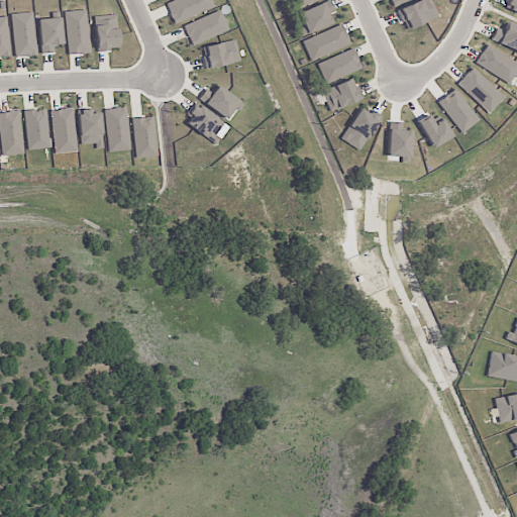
[(173,0),(164,4),(173,24),(213,7),(210,0),(173,0)]
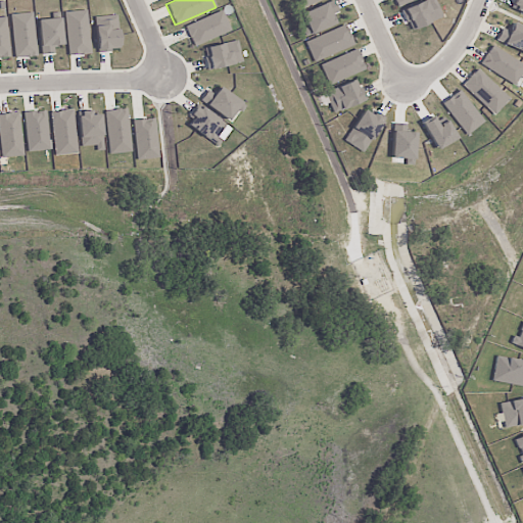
[(294,0),(298,9),(321,0),(294,0)]
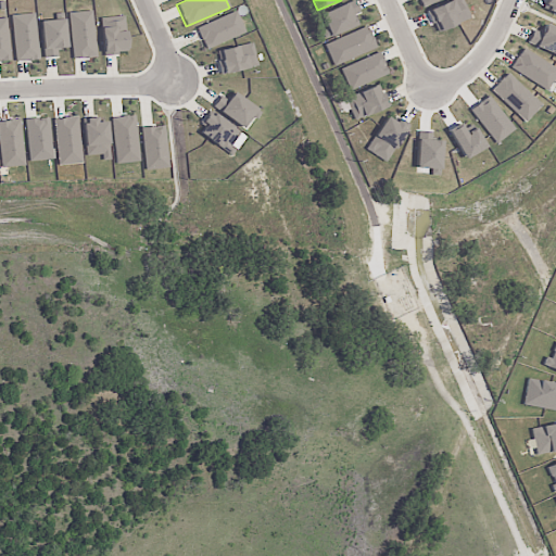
[(329,36),(356,26),(353,17),(359,14),(354,0),(320,13),(329,36)]
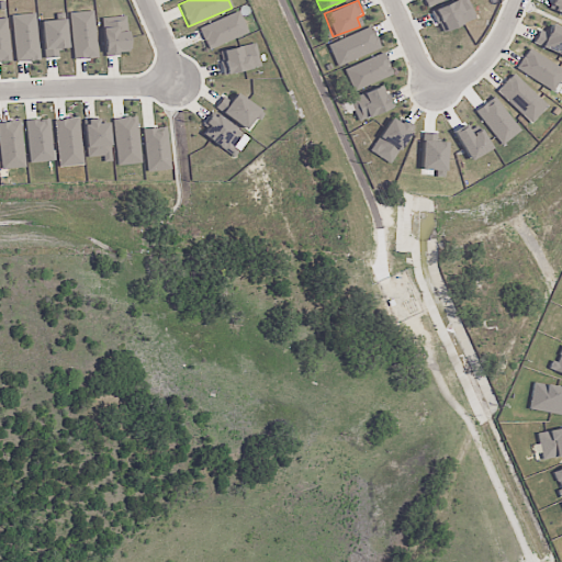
[(440,33),(475,19),(467,0),(456,0),(431,11),(440,33)]
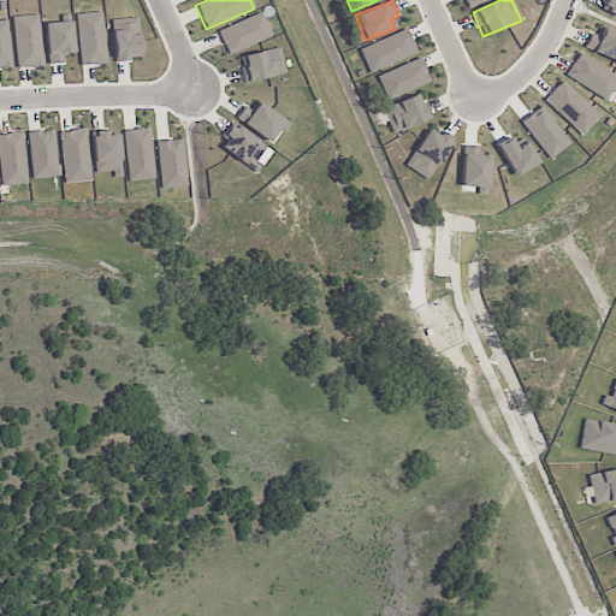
[(615,0),(604,0),(600,12),(615,17),(615,0)]
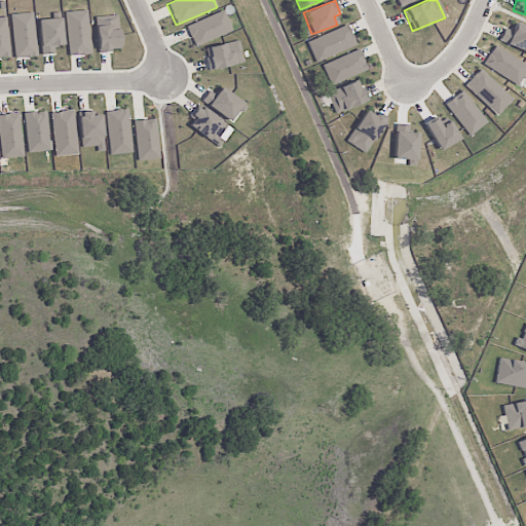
[(66,11),(67,55),(89,54),(87,10),(66,11)]
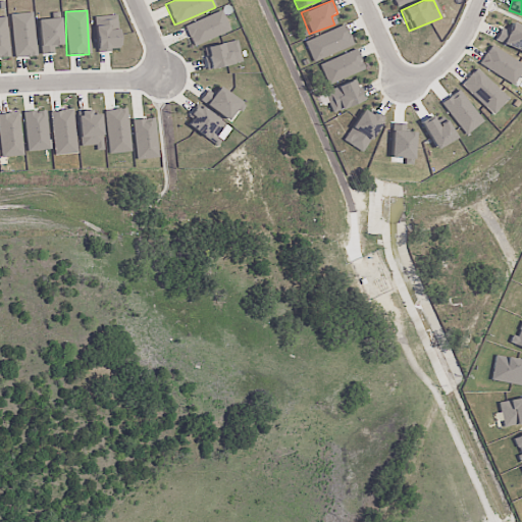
[(192,47),(229,31),(220,10),(184,27),(192,47)]
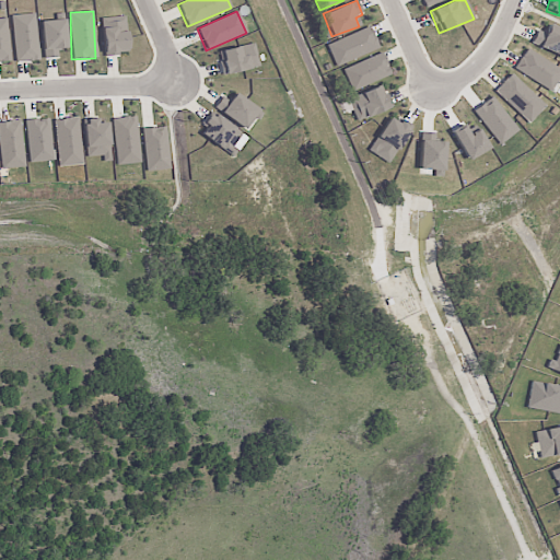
[(35,14),(11,15),(14,62),(38,60),(35,14)]
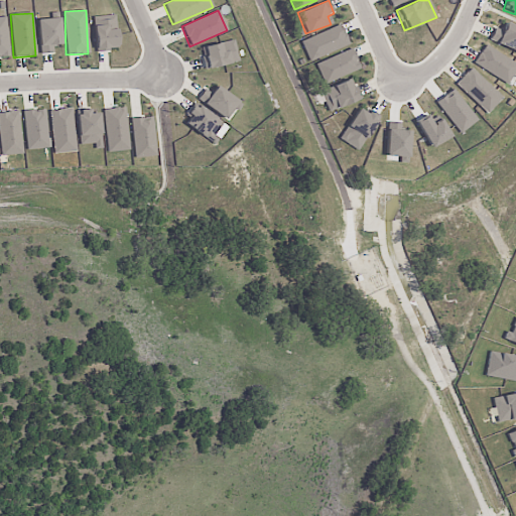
[(116,15),(94,16),(95,50),(117,49),(116,15)]
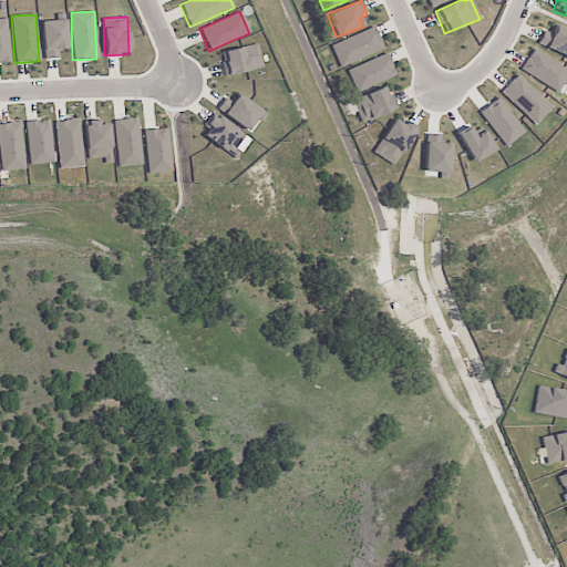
[(0,62),(11,62),(6,18),(0,18),(0,62)]
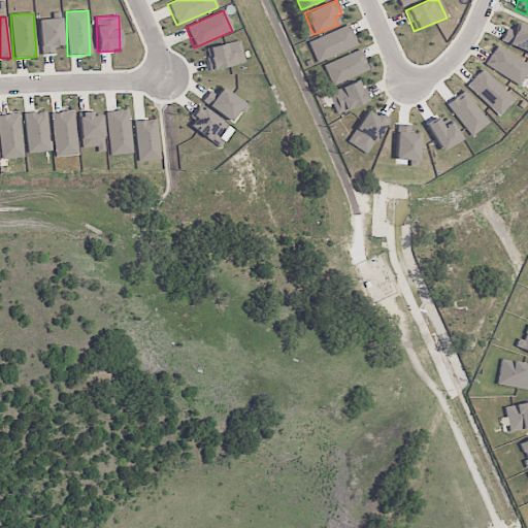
[(64,45),(61,18),(37,21),(41,56),(56,54),(55,46),(64,45)]
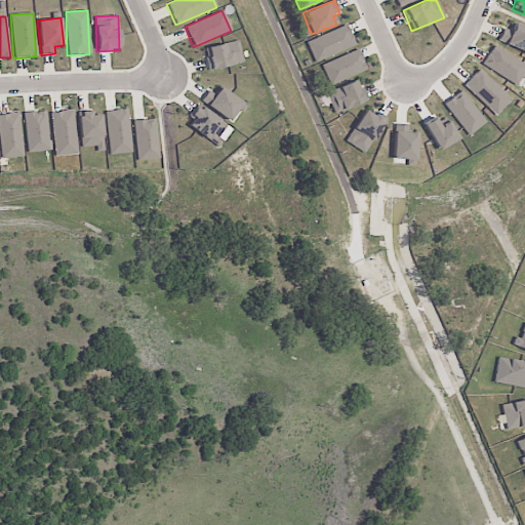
[(524,27),(514,23),(511,30),(502,27),(497,41),(524,52),(524,27)]
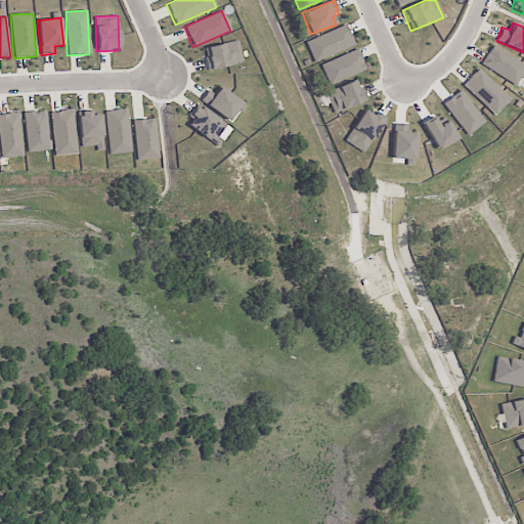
[(354,45),(345,25),(305,42),(314,62),(354,45)]
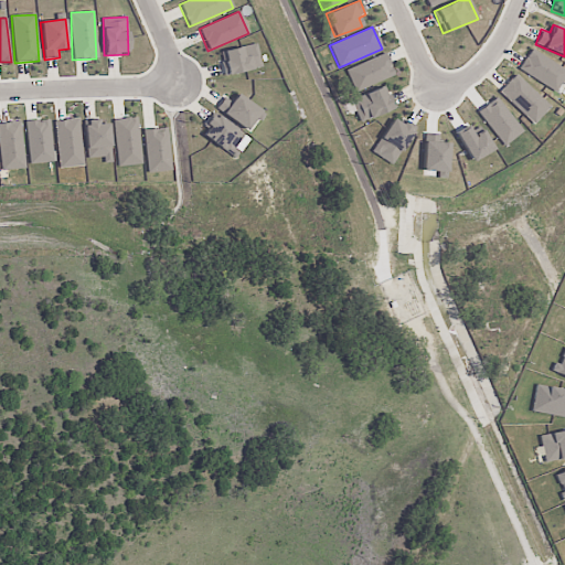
[(224,60),(219,61),(223,77),(262,66),(255,43),(222,52),(224,60)]
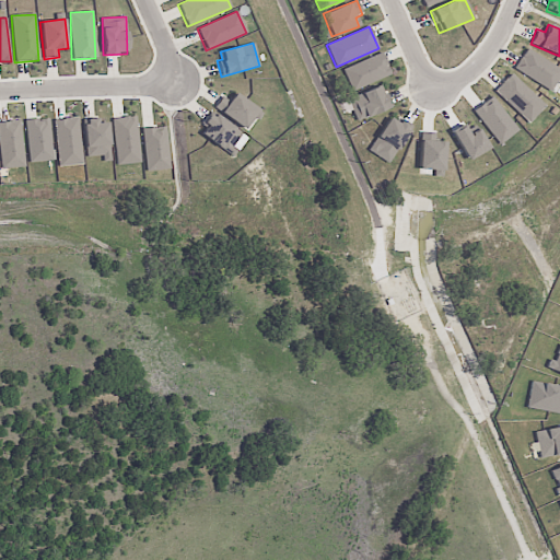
[(514,72),(552,90),(559,72),(559,66),(524,50),(514,72)]
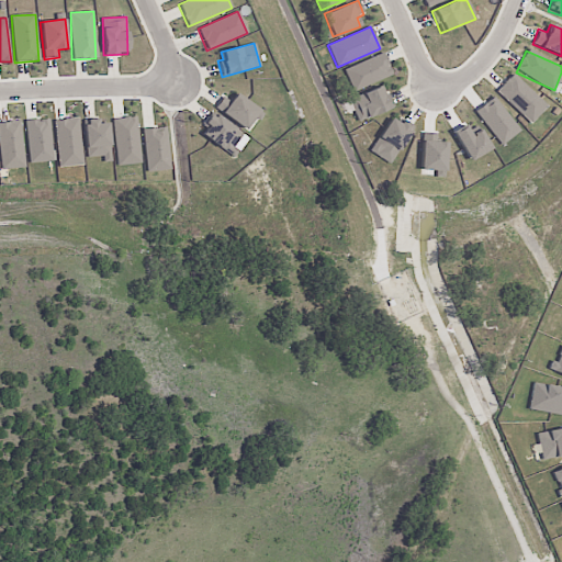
[(344,68),(351,90),(392,76),(383,54),(344,68)]
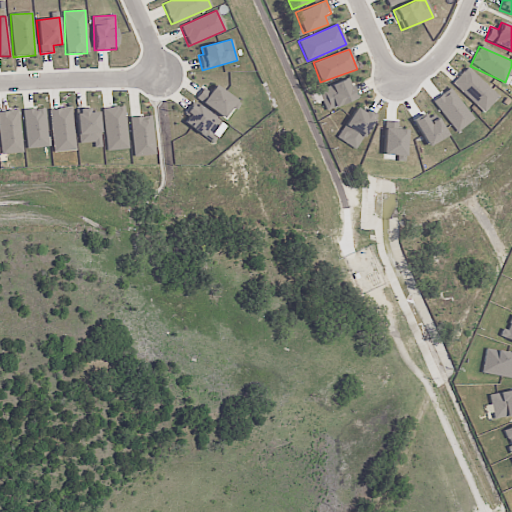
[(483,113),(498,97),(467,67),(452,83),(483,113)]
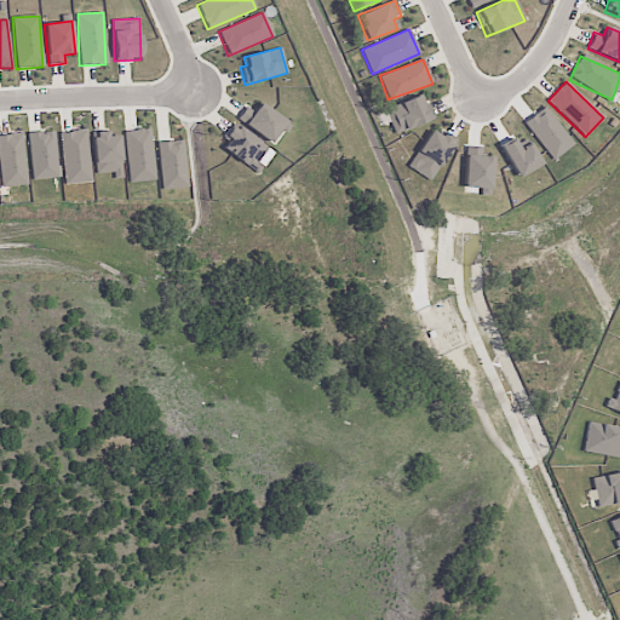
[(384,110),(395,135),(432,119),(422,93),(384,110)]
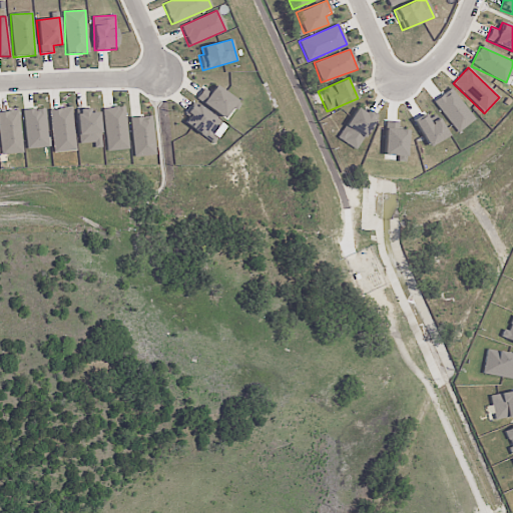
[(210,91),(203,86),(195,99),(223,118),(236,100),(214,85),(210,91)]
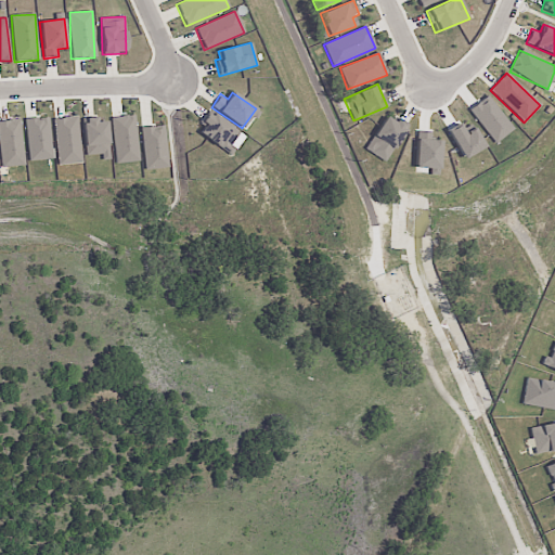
[(469,107),(492,143),(512,131),(489,94),(469,107)]
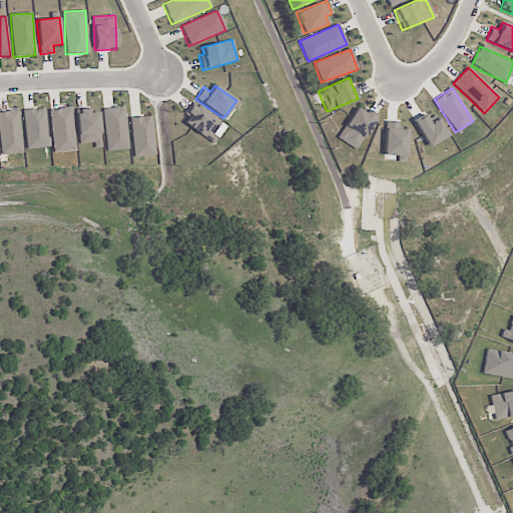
[(182,122),(213,144),(226,126),(194,104),(182,122)]
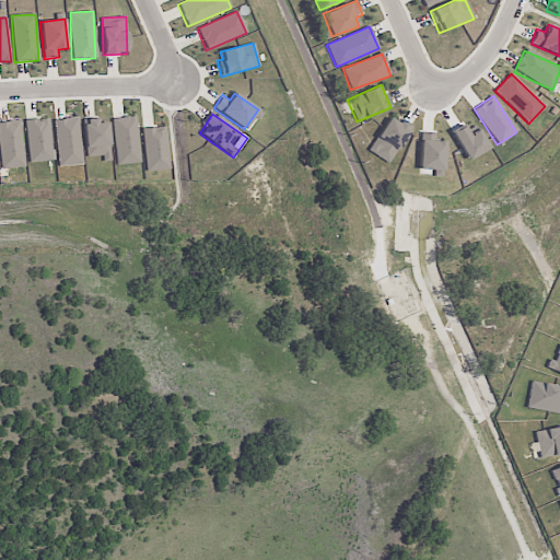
[(116,165),(140,163),(135,116),(111,118),(116,165)]
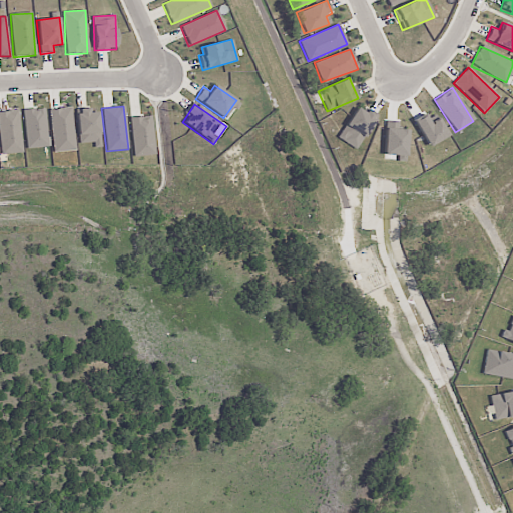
[(53,152),(75,150),(71,107),(49,110),(53,152)]
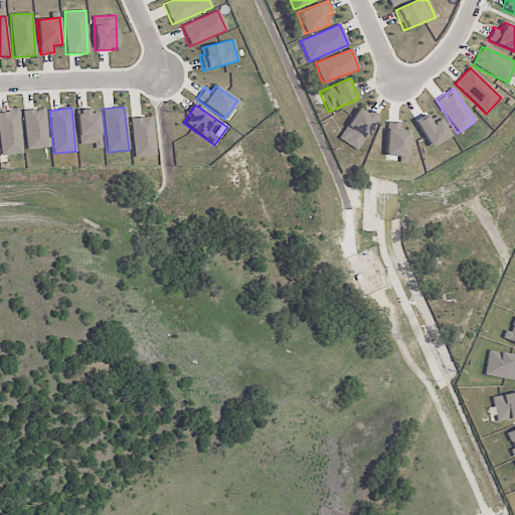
[(366,114),(357,108),(337,138),(356,151),(378,117),(368,110),(366,114)]
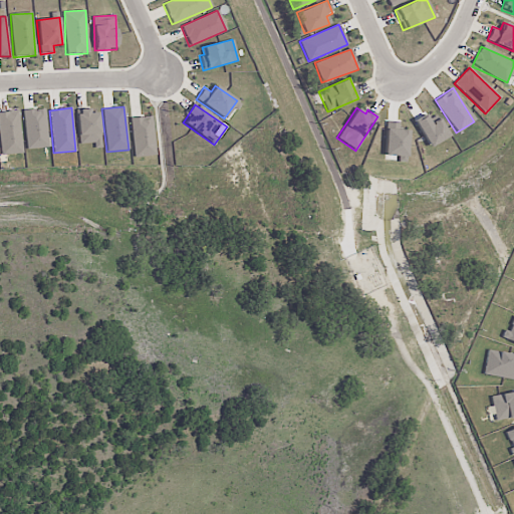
[(22,110),(27,150),(49,147),(44,108),(22,110)]
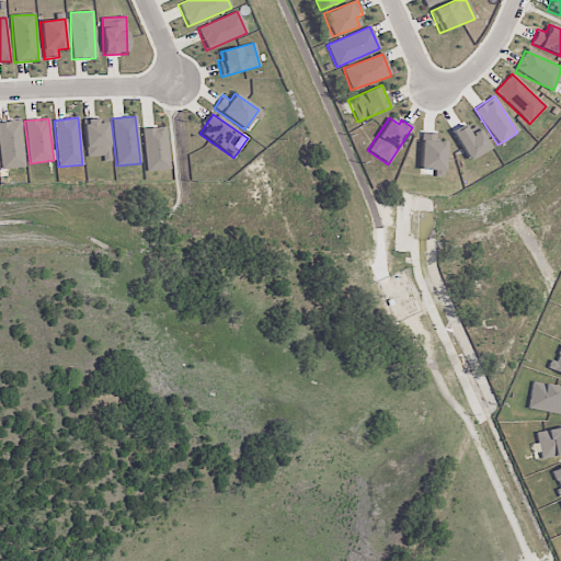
[(86,159),(110,158),(107,123),(98,124),(98,118),(83,119),(86,159)]
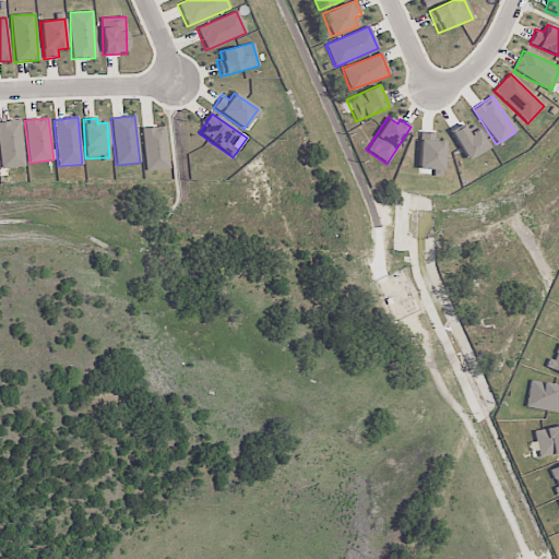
[(0,167),(23,167),(21,121),(0,121),(0,167)]
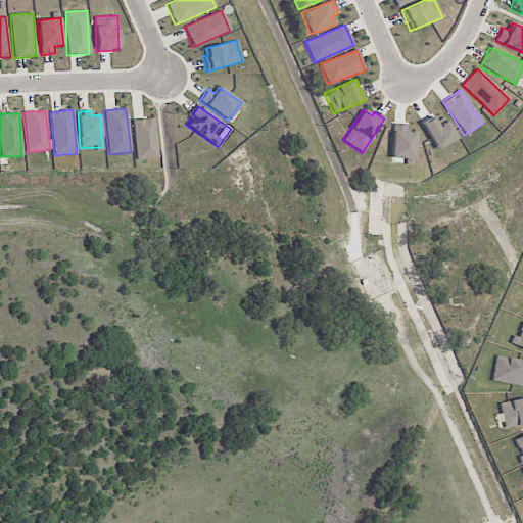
[(456,139),(446,121),(437,126),(432,117),(420,124),(434,150),(456,139)]
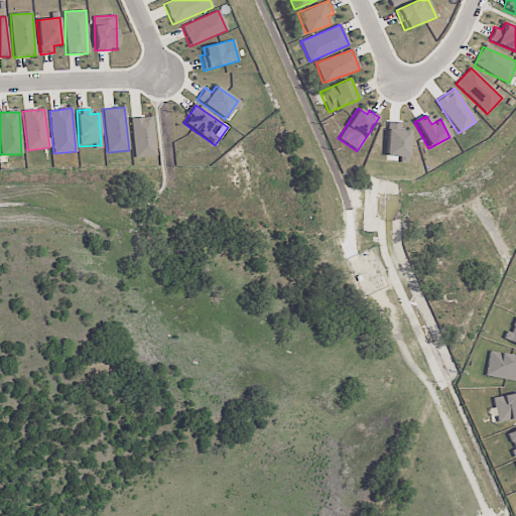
[(131,118),(133,157),(155,156),(153,117),(131,118)]
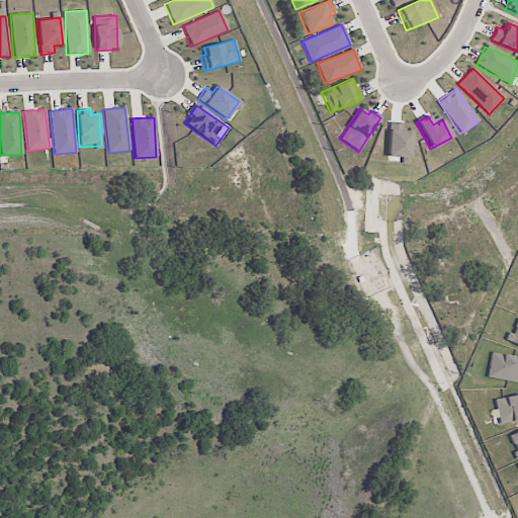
[(409,160),(411,132),(403,131),(403,123),(389,122),(386,159),(409,160)]
